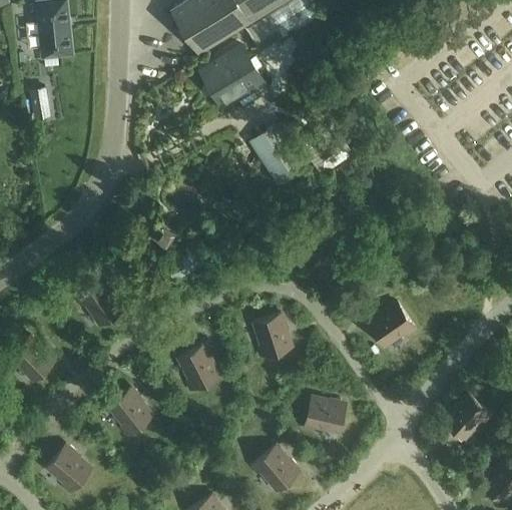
[(66,0),(51,0),(36,2),(39,29),(42,57),(57,56),(72,54),(69,26),(66,0)]
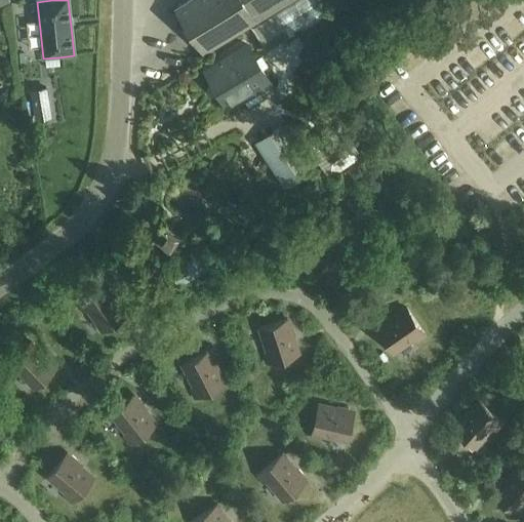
[(291,0),(190,0),(176,8),(204,54),(291,0)]
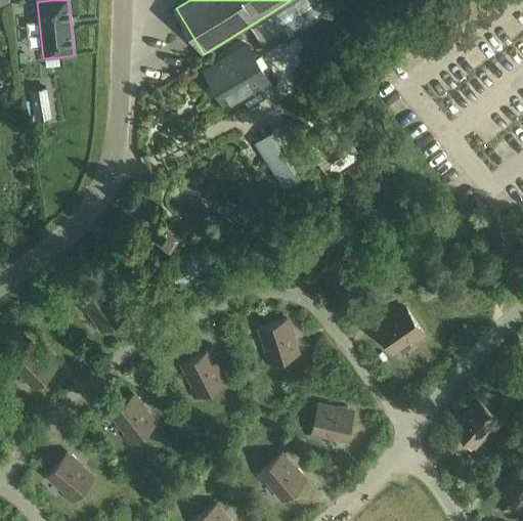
[(274,16),(251,30),(265,52),(288,39),(274,16)]
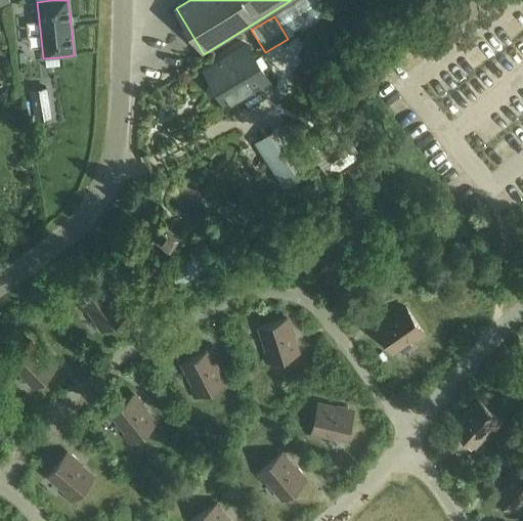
[(246,45),(203,73),(227,111),(270,83),(246,45)]
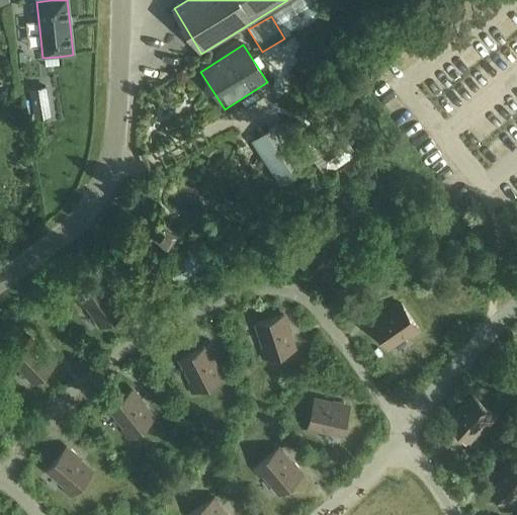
[(50,117),(48,107),(34,110),(35,120),(50,117)]
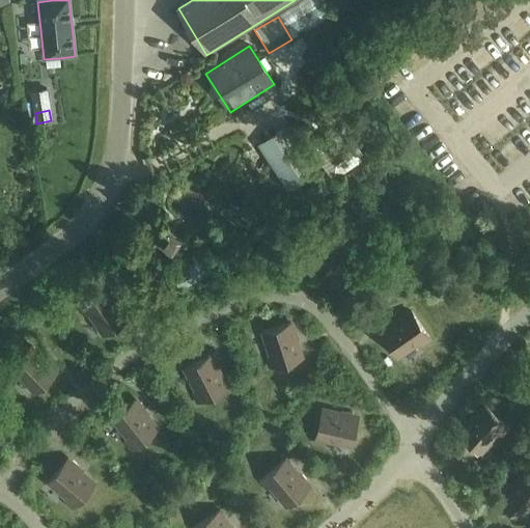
[(333,111),(316,121),(324,133),(340,122),(333,111)]
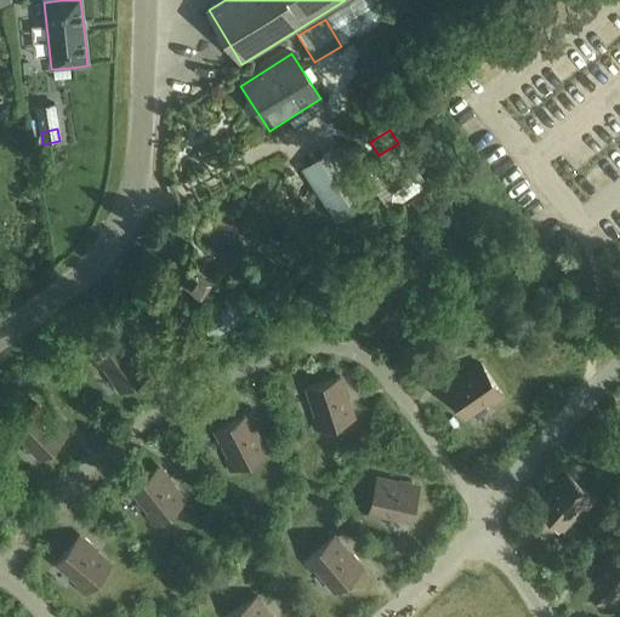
[(301,172),(335,223),(342,224),(371,204),(354,177),(358,175),(345,155),(342,158),(336,149),(301,172)]
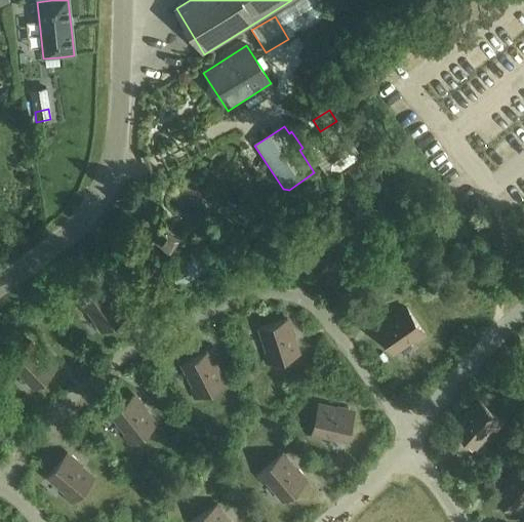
[(331,146),(341,146),(340,128),(330,129),(331,146)]
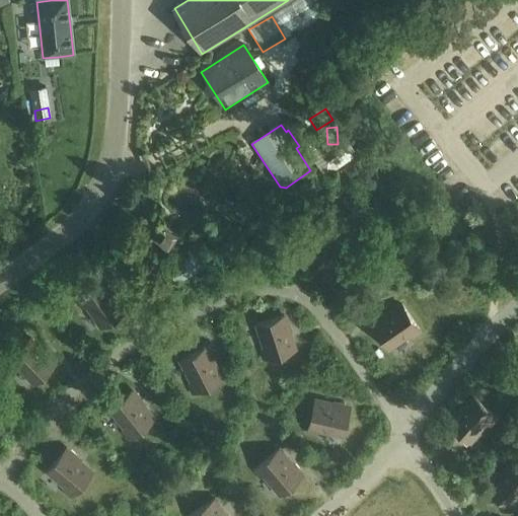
[(236,201),(230,207),(241,217),(247,211),(236,201)]
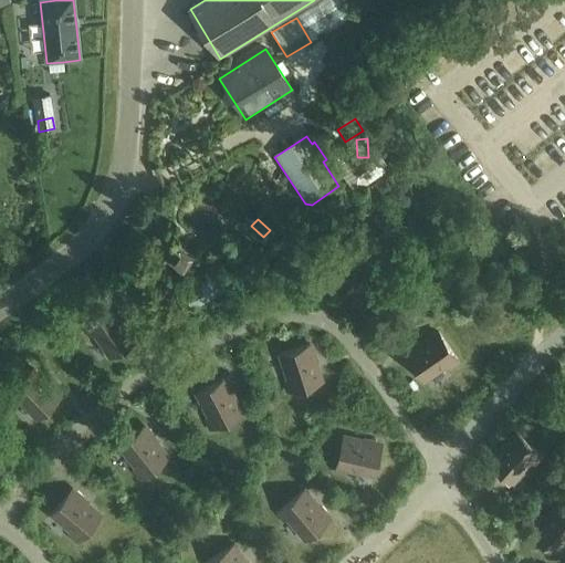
[(179,270),(189,254),(174,243),(169,247),(158,232),(150,238),(164,256),(161,258),(179,270)]
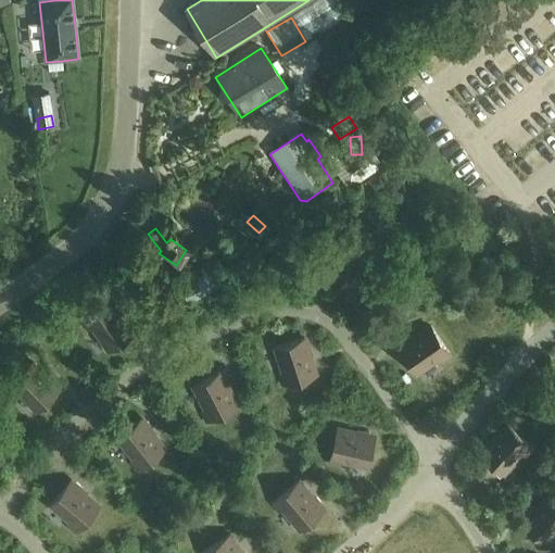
[(216,267),(184,287),(194,305),(227,286),(216,267)]
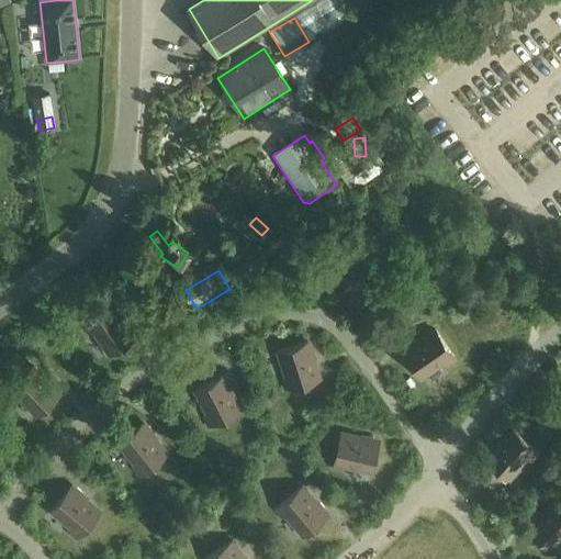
[(93,334),(109,357),(134,339),(133,336),(133,333),(128,327),(125,326),(113,308),(82,328),(89,337),(93,334)]
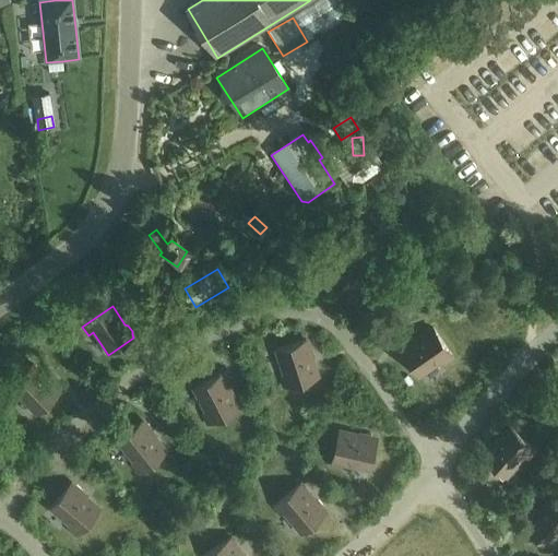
[(402,353),(418,378),(441,363),(444,367),(453,362),(432,331),(414,344),(411,343),(405,347),(404,351),(402,353)]
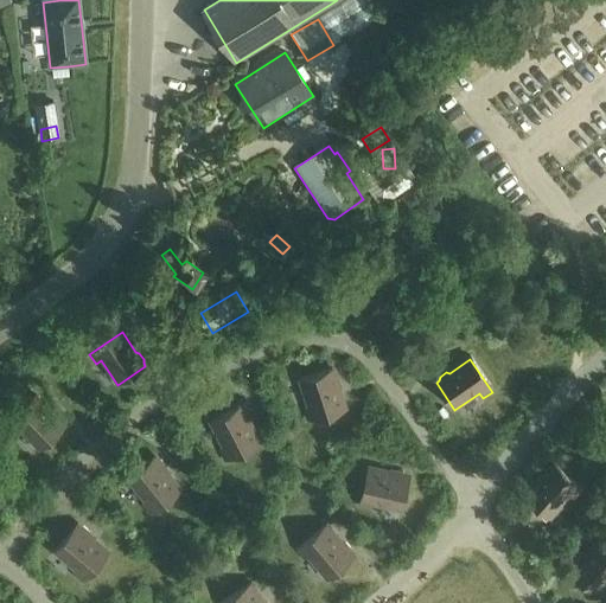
[(332,372),(300,383),(310,411),(304,412),(307,423),(345,411),(337,389),(338,385),(336,378),(333,376),(332,372)]
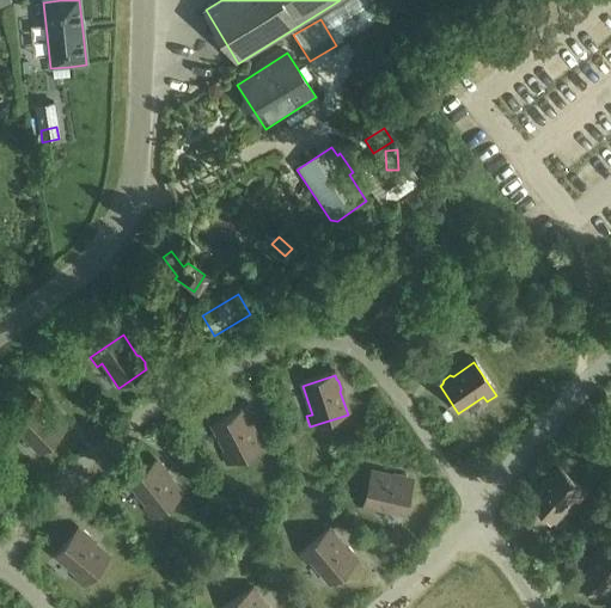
[(19,434),(40,455),(65,431),(61,429),(61,425),(55,419),(53,419),(36,401),(7,429),(14,437),(19,434)]
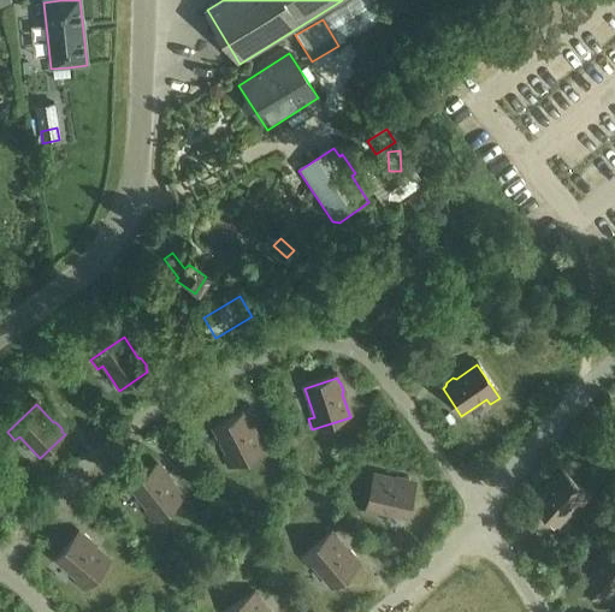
[(244,415),(214,431),(228,457),(222,461),(228,470),(264,452),(252,431),(253,427),(249,420),(246,419),(244,415)]
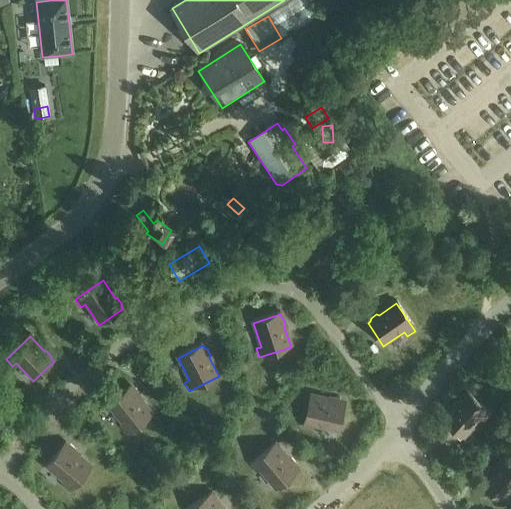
[(130,389),(108,406),(124,426),(120,429),(126,436),(152,415),(139,400),(139,397),(135,391),(132,391),(130,389)]
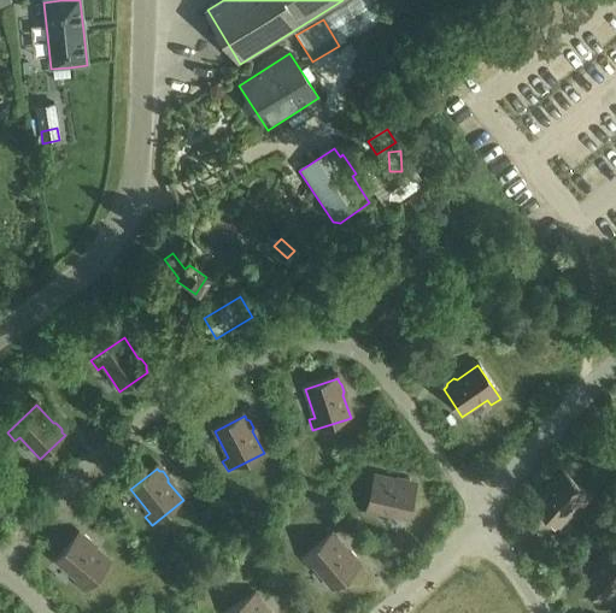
[(533,506),(558,529),(579,506),(584,511),(591,502),(562,475),(545,493),(541,494),(535,500),(537,502),(533,506)]
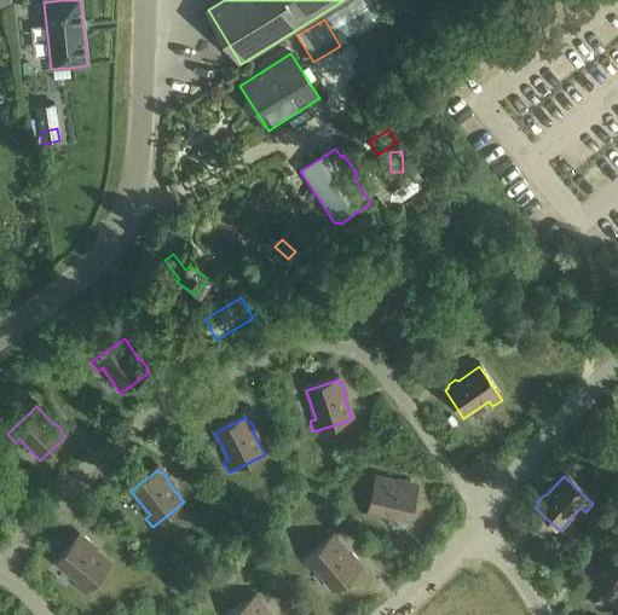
[(380,516),(409,523),(416,489),(413,488),(410,486),(403,485),(399,486),(376,480),(367,520),(377,522),(380,516)]
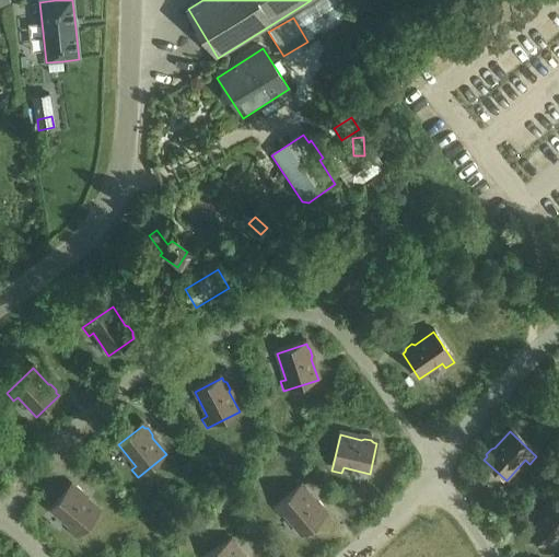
[(70,488),(50,511),(71,529),(68,533),(76,541),(99,512),(82,498),(82,495),(76,490),(73,490),(70,488)]
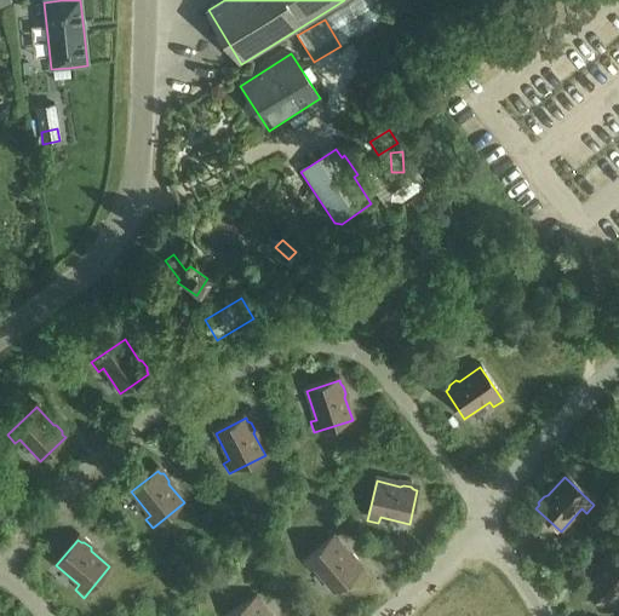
[(315,570),(334,593),(360,571),(357,568),(357,565),(353,558),(349,558),(333,540),(302,565),(310,575),(315,570)]
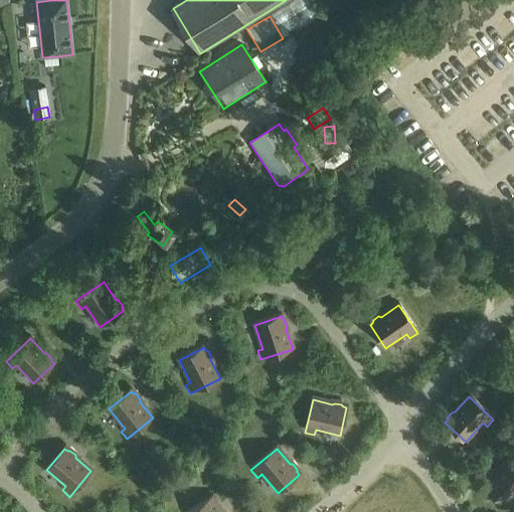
[(484,486),(505,505),(513,495),(513,466),(508,461),(494,476),(491,476),(487,481),(487,484),(484,486)]
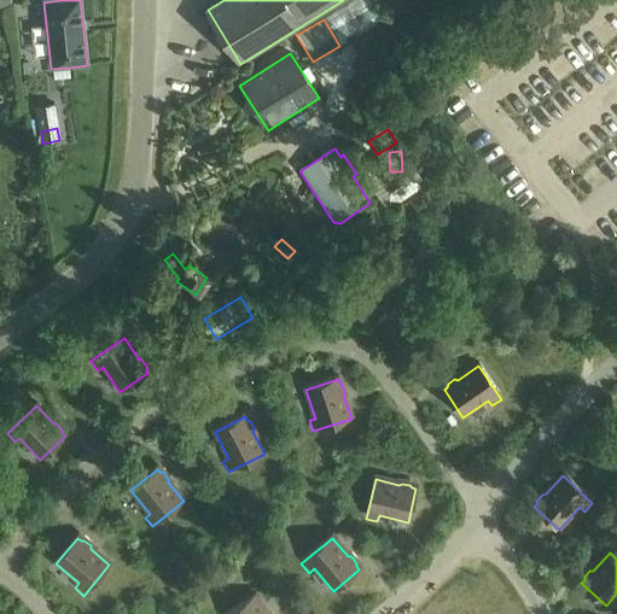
[(266,613),(256,597),(228,613),(266,613)]
